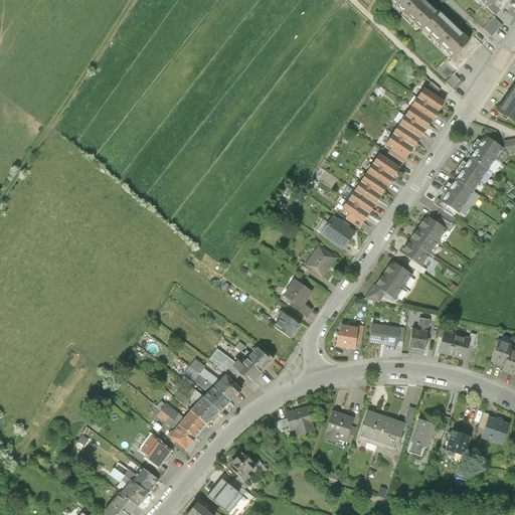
[(390,0),(389,1),(404,16),(419,0),(390,0)]
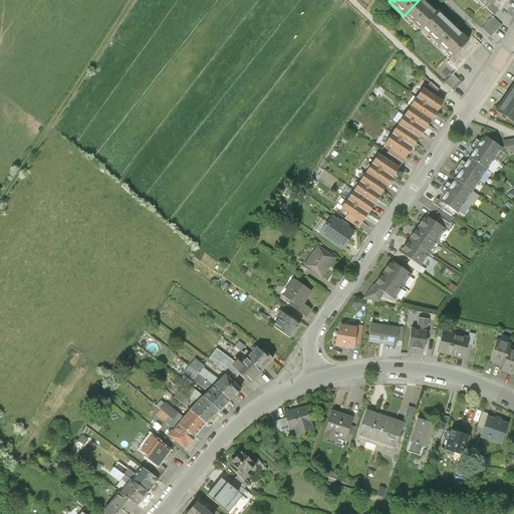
[(436,13),(422,0),(419,0),(404,16),(419,31),(421,28),(436,13)]
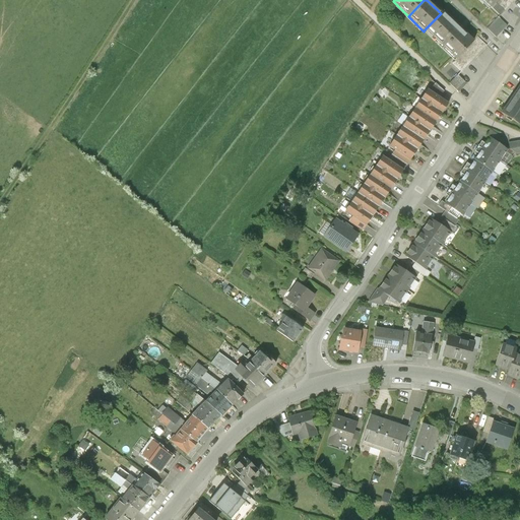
[(498,0),(496,3),(504,11),(515,0),(498,0)]
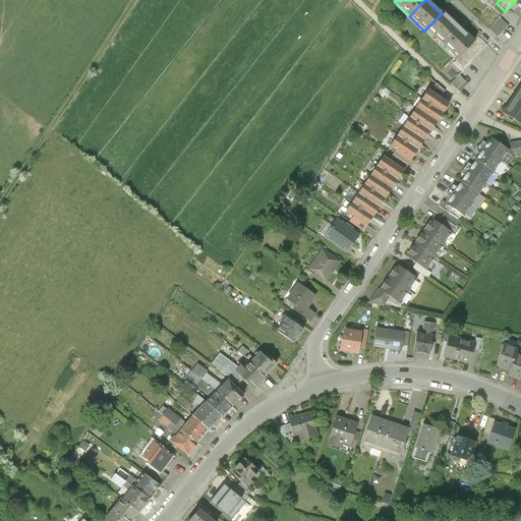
[(505,11),(497,3),(493,7),(502,15),(505,11)]
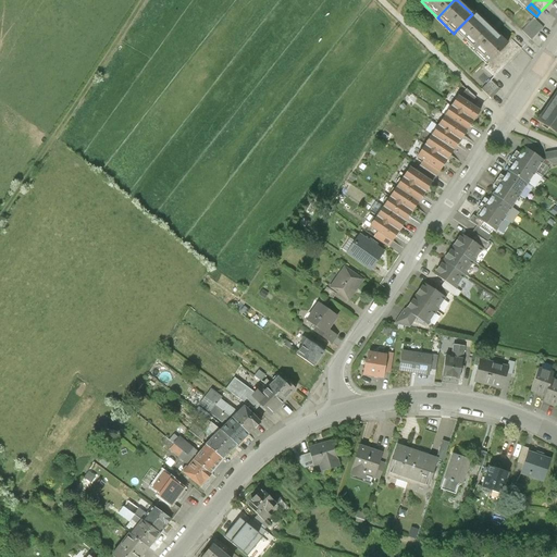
[(491,28),(474,12),(472,14),(456,31),(489,63),(493,59),(503,49),(507,44),(494,32),(495,32),(492,27),(491,28)]
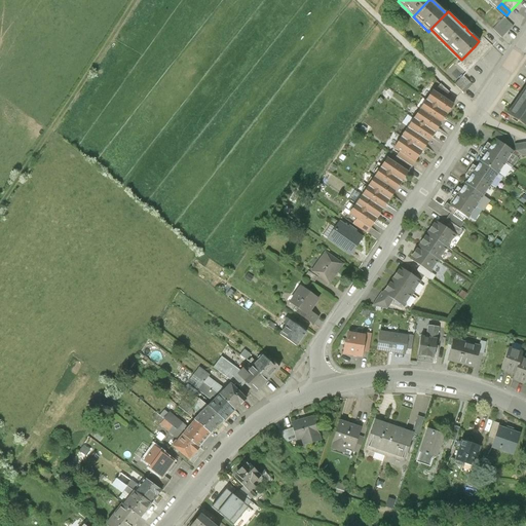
[(504,16),(493,28),(502,37),(514,26),(504,16)]
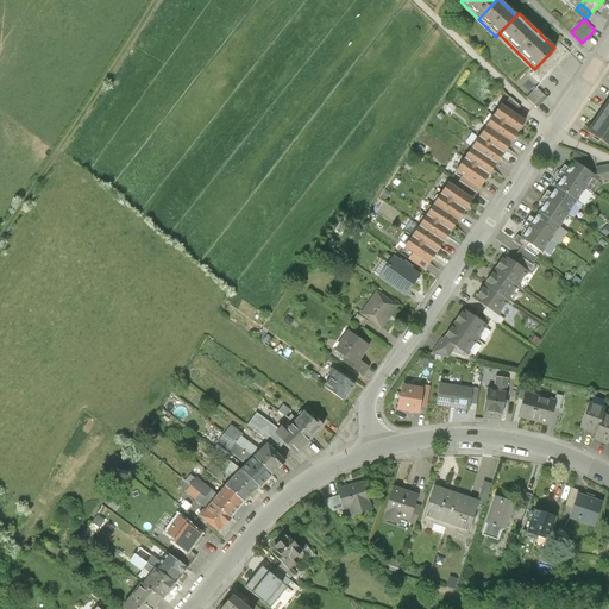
[(570,54),(559,43),(554,48),(550,54),(559,63),(570,54)]
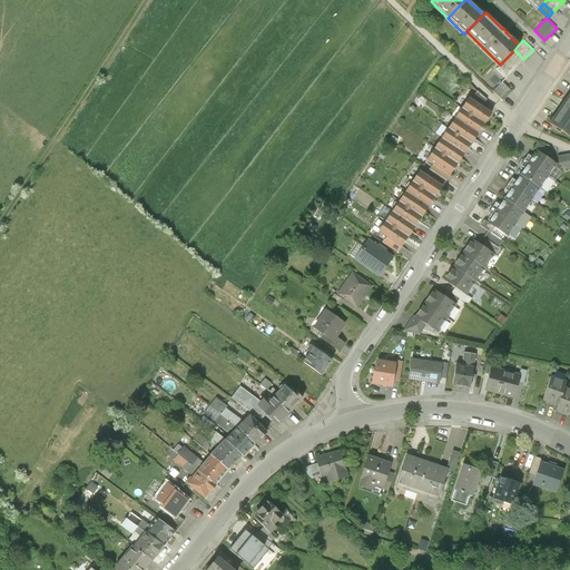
[(523,59),(514,50),(504,60),(514,69),(523,59)]
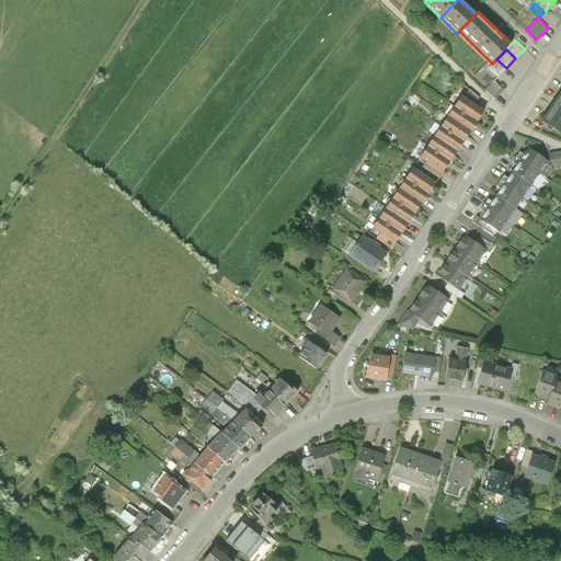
[(506,68),(496,59),(492,64),(488,68),(496,77),(506,68)]
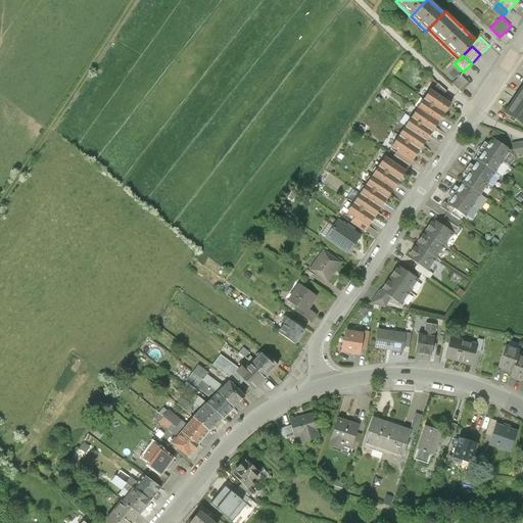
[(468,84),(460,76),(452,84),(461,92),(468,84)]
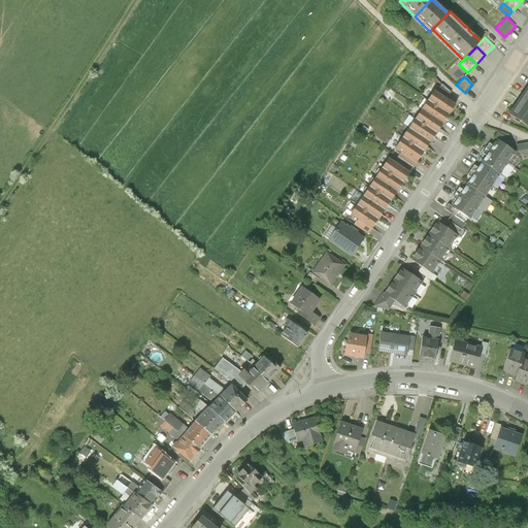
[(451,93),(441,85),(436,92),(447,99),(451,93)]
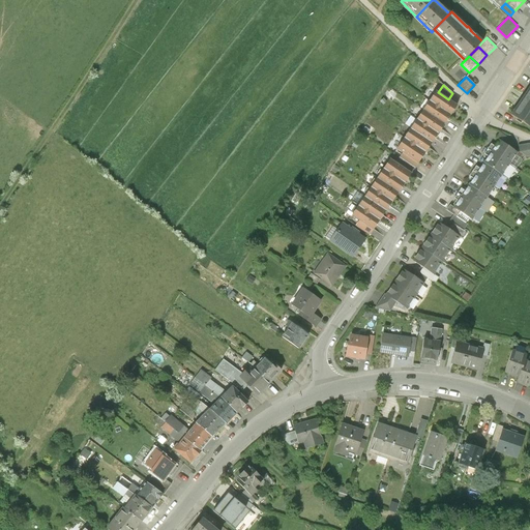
[(529,89),(525,96),(524,96),(522,100),(523,100),(513,115),(529,125),(529,89)]
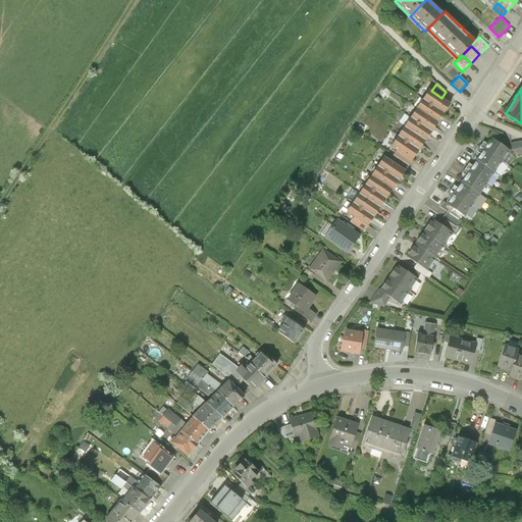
[(431,91),(429,90),(422,100),(444,113),(450,104),(441,98),(431,91)]
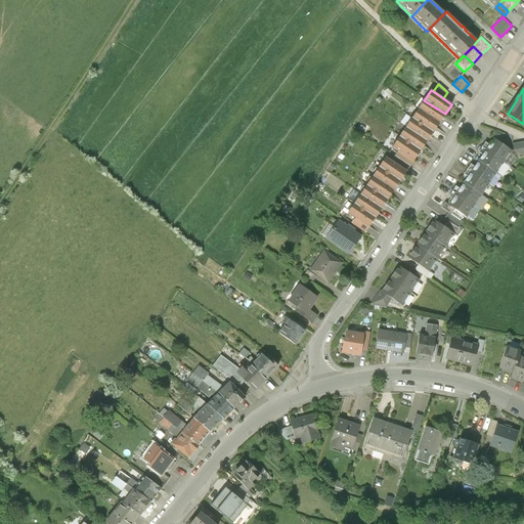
[(445,114),(424,100),(418,108),(439,123),(445,114)]
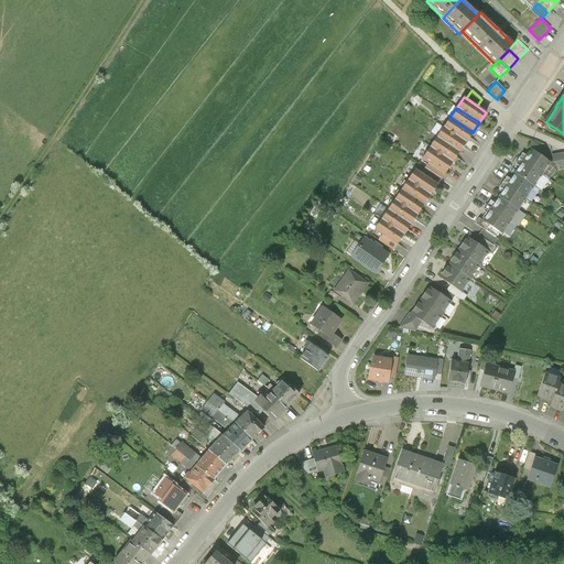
[(473,132),(449,117),(443,127),(466,142),(473,132)]
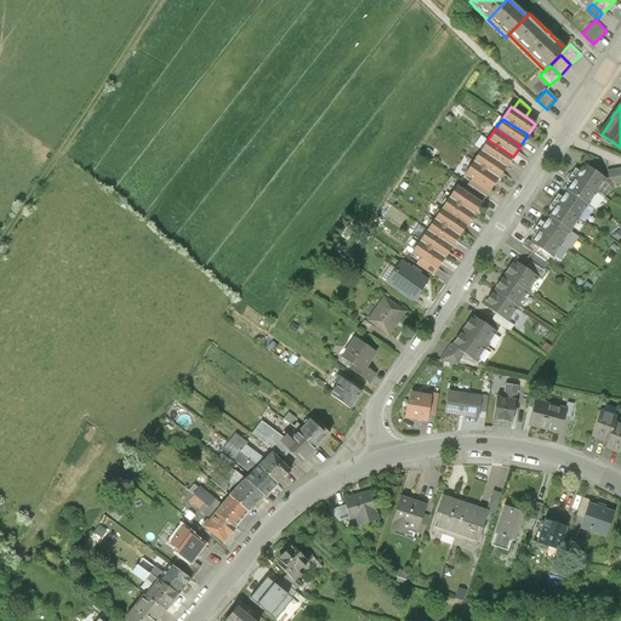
[(513,157),(488,140),(480,151),(506,167),(513,157)]
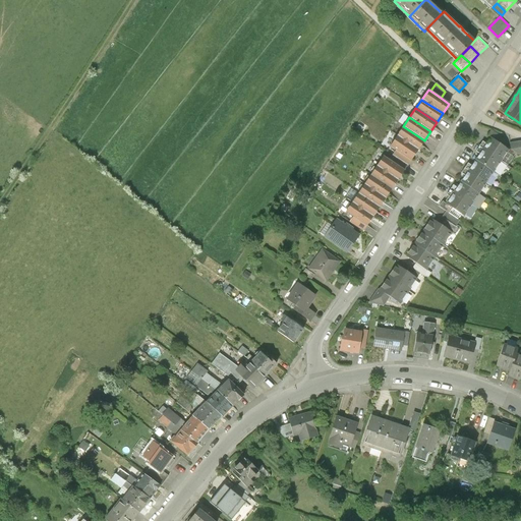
[(424,140),(403,126),(397,135),(418,150),(424,140)]
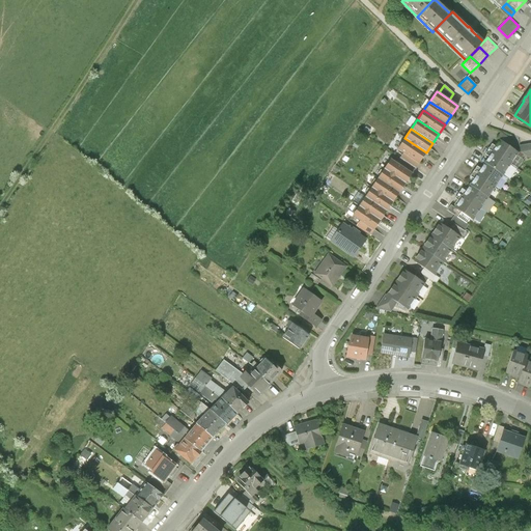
[(510,140),(500,133),(497,139),(500,141),(506,145),(510,140)]
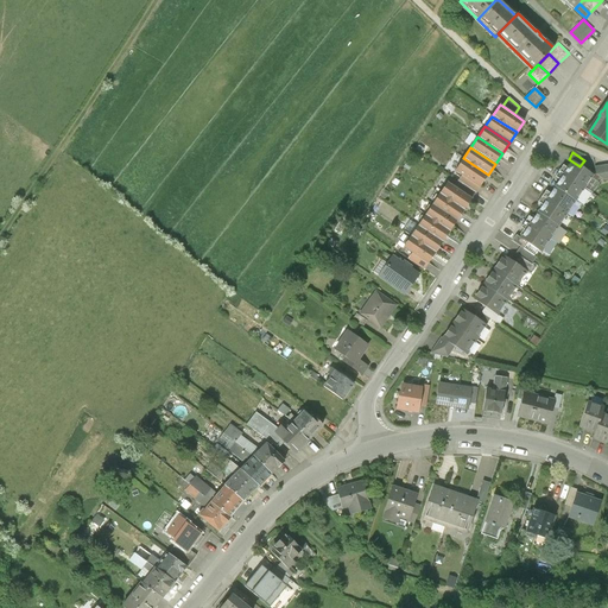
[(488,175),(463,158),(455,171),(462,176),(479,188),(488,175)]
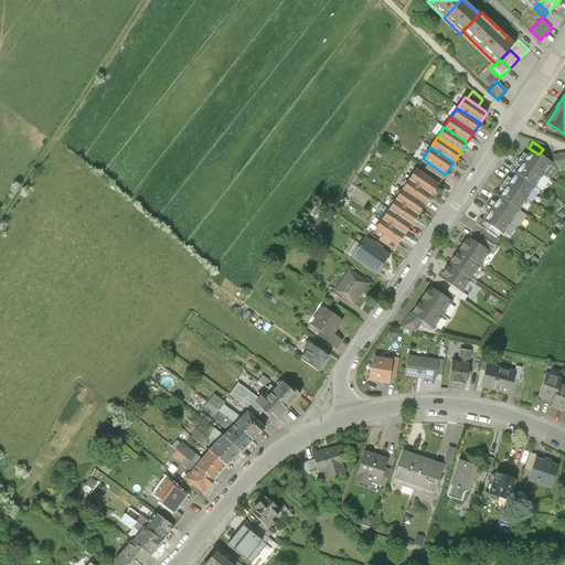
[(539,155),(532,150),(528,157),(523,153),(520,159),(543,174),(551,162),(539,155)]
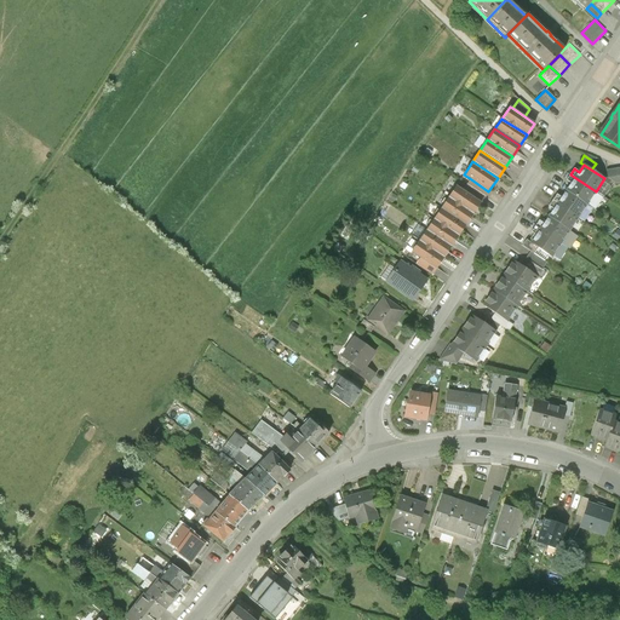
[(607,182),(619,181),(619,167),(607,168),(607,182)]
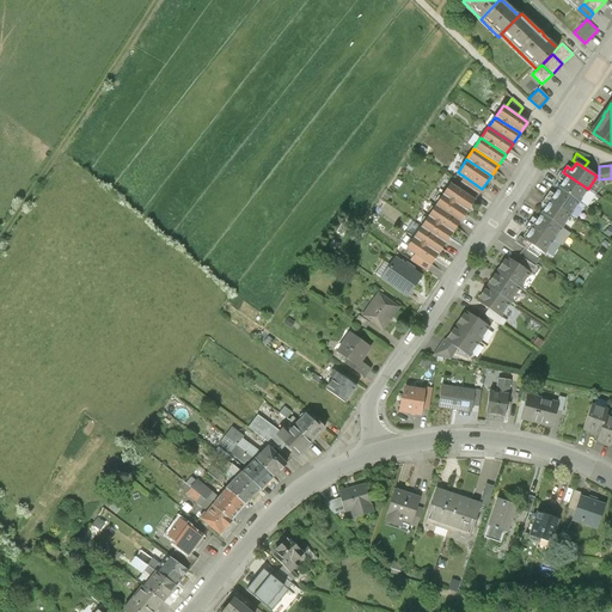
[(588,189),(563,172),(560,178),(564,182),(560,189),(579,202),(588,189)]
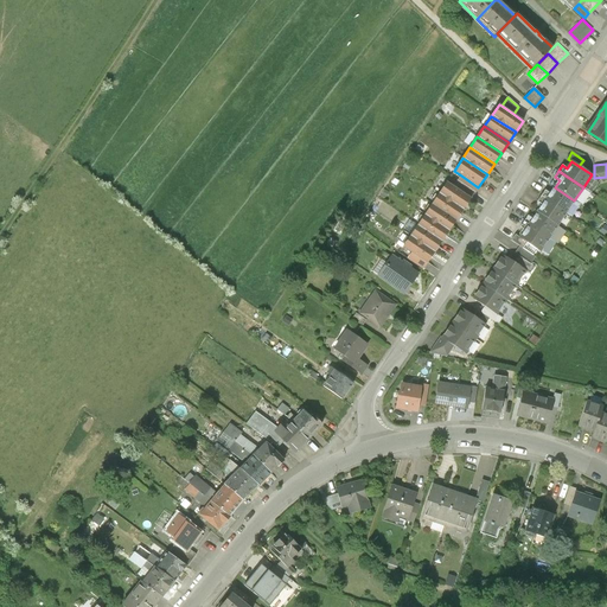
[(478,187),(461,176),(457,181),(474,193),(478,187)]
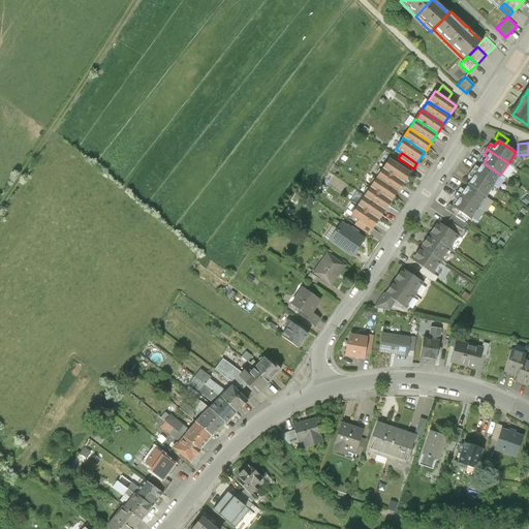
[(413,168),(398,158),(395,163),(410,174),(413,168)]
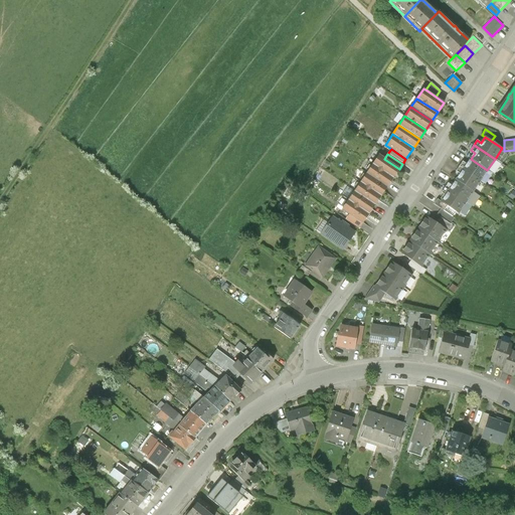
[(384,159),(378,155),(372,164),(392,178),(399,169),(384,159)]
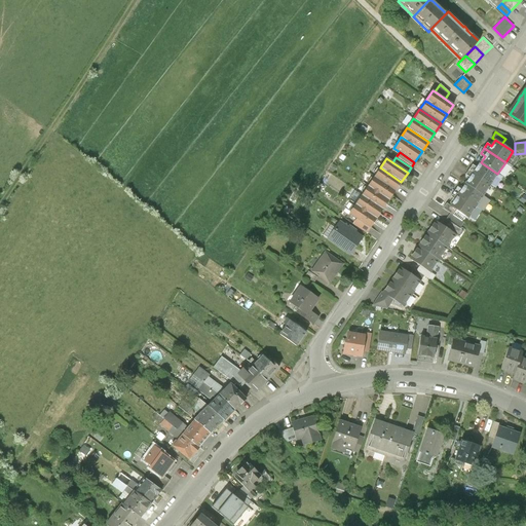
[(497,174),(481,162),(476,168),(473,165),(468,171),(470,171),(490,185),(497,174)]
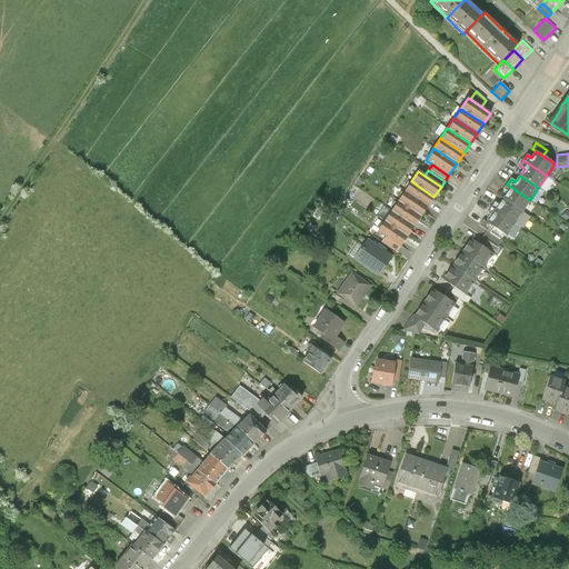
[(433,197),(411,181),(405,191),(427,207),(433,197)]
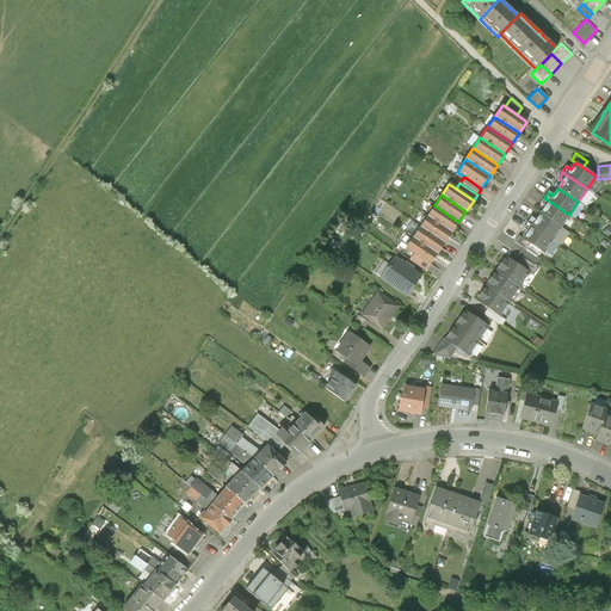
[(569,215),(545,198),(541,203),(545,207),(541,214),(561,227),(569,215)]
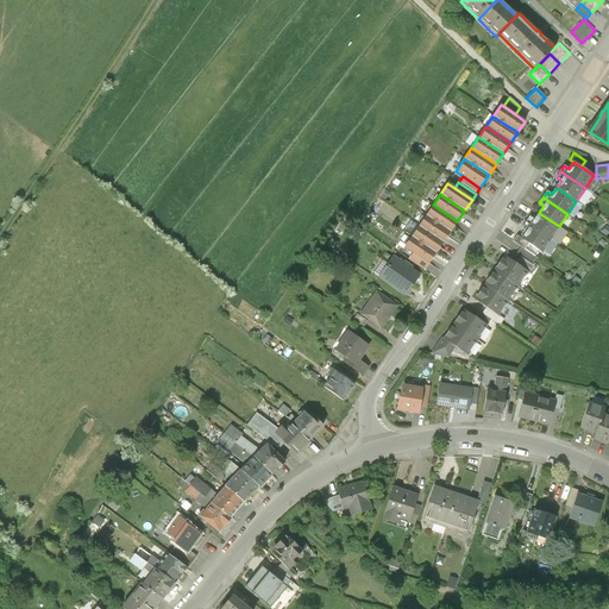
[(457,221),(433,205),(426,215),(450,232),(457,221)]
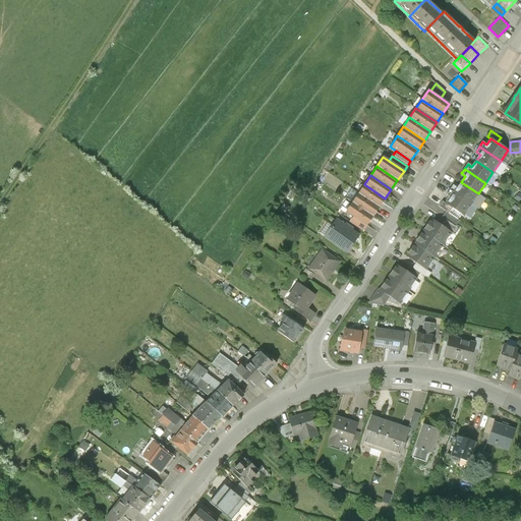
[(478,193),(461,182),(457,188),(453,186),(450,190),(470,205),(478,193)]
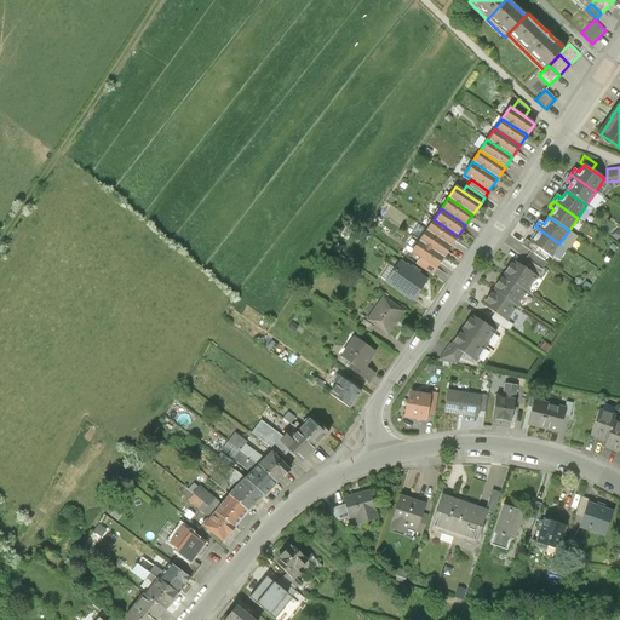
[(458,236),(434,219),(426,230),(451,247),(458,236)]
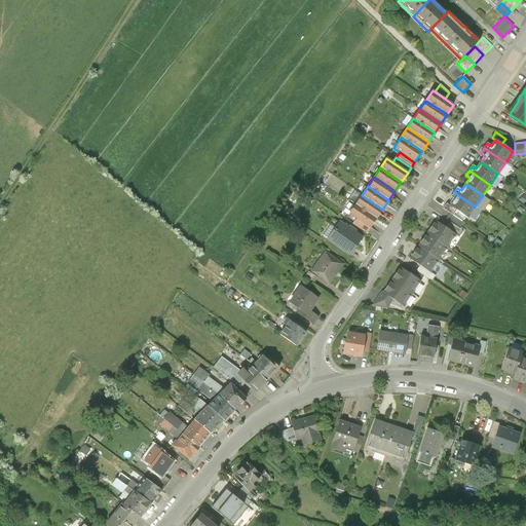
[(454,192),(453,192),(450,197),(454,200),(450,207),(456,211),(467,218),(476,207),(475,207),(454,192)]
